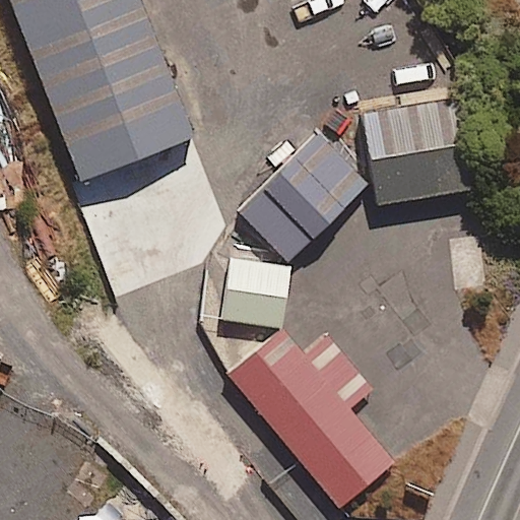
[(9,0),(79,180),(191,136),(137,0),(9,0)]
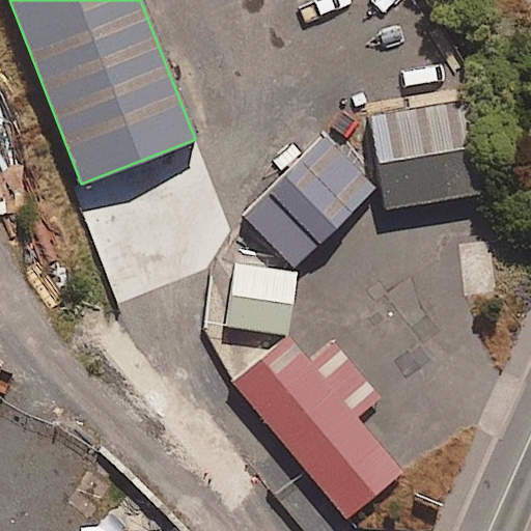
[(385,208),(479,195),(466,102),(371,115),(385,208)]
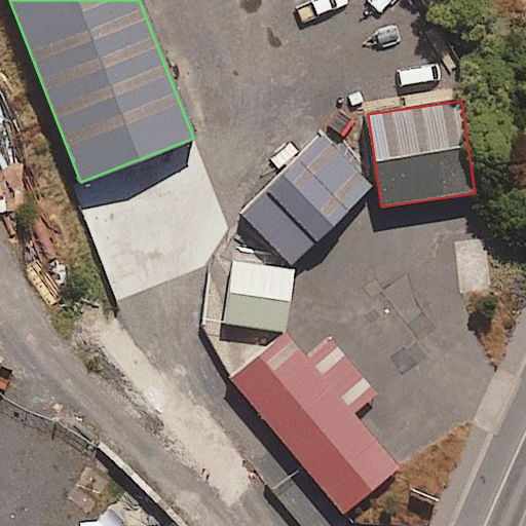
[(290,264),(368,187),(323,141),(284,180),(245,218),(290,264)]
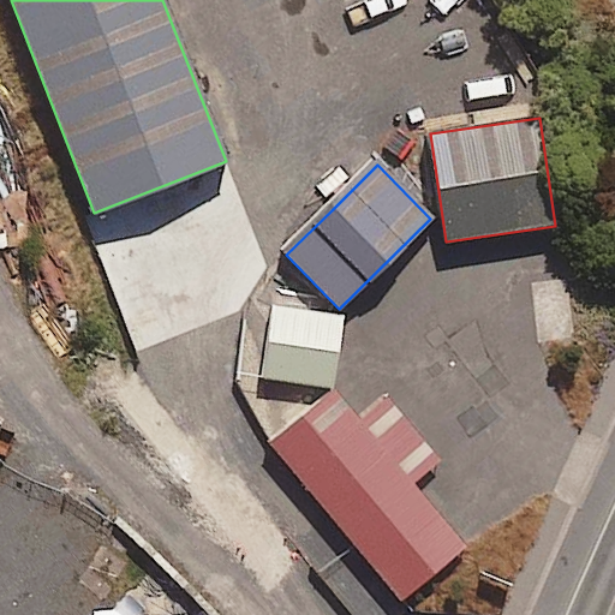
[(335,388),(344,321),(276,314),(268,381),(335,388)]
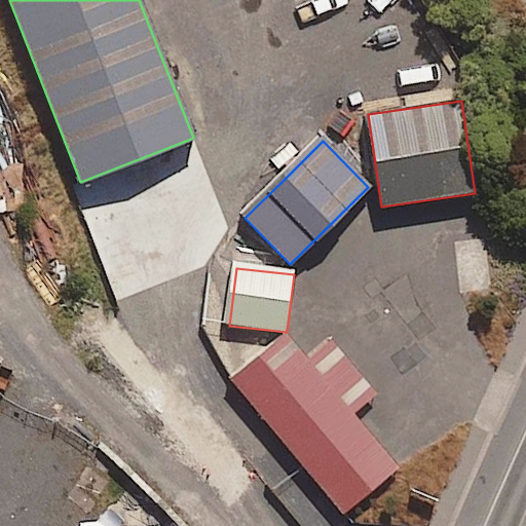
[(353,420),(384,395),(336,338),(305,364),(282,335),(229,378),(345,517),(397,473),(353,420)]
